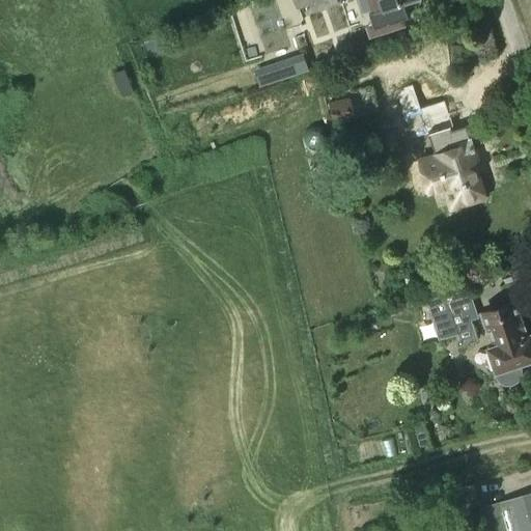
[(294,0),(298,8),(319,0),(356,0),(362,16),(369,12),(373,23),(366,26),(370,36),(404,24),(402,17),(407,16),(402,3),(411,0),(294,0)]
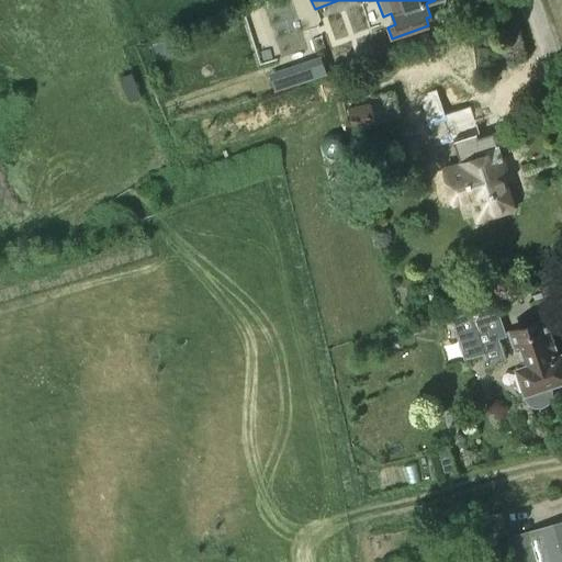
[(327,57),(276,72),(280,87),(332,71),(327,57)]
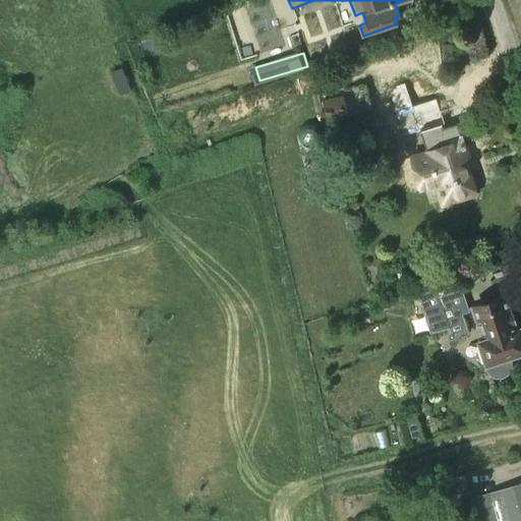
[(347,118),(347,116),(343,97),(324,101),(328,122),(347,118)]
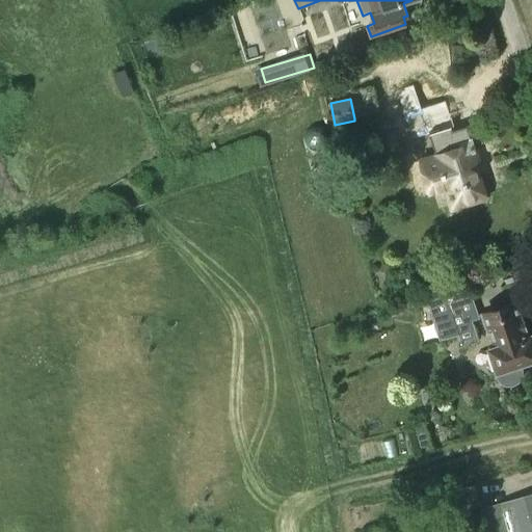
[(469,127),(449,133),(454,149),(433,155),(451,210),(487,198),(476,164),(480,163),(469,127)]
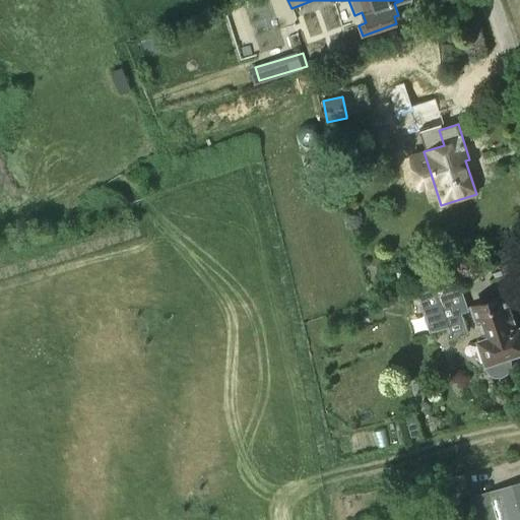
[(516,261),(501,266),(504,276),(519,271),(516,261)]
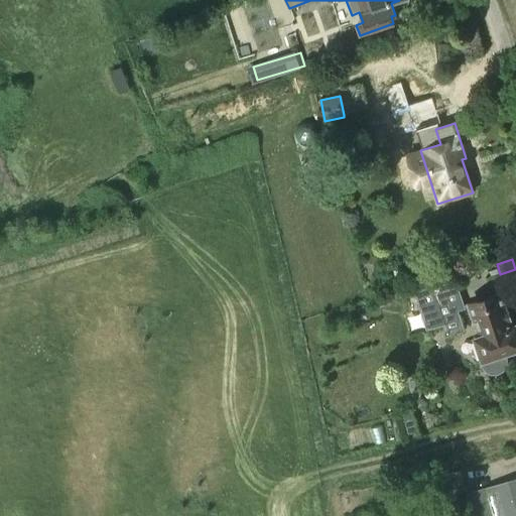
[(434,301),(441,324),(460,317),(458,311),(465,308),(456,280),(415,294),(419,306),(434,301)]
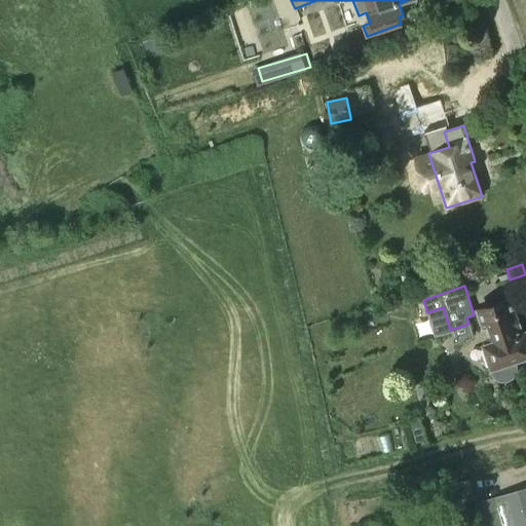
[(516,365),(514,360),(525,354),(525,334),(525,332),(520,334),(518,327),(519,327),(516,316),(514,316),(513,312),(515,310),(512,303),(510,302),(509,300),(478,310),(484,329),(485,328),(487,335),(486,335),(489,343),(483,345),(492,374),(495,378),(500,381),(506,381),(512,378),(515,374),(516,369),(516,365)]
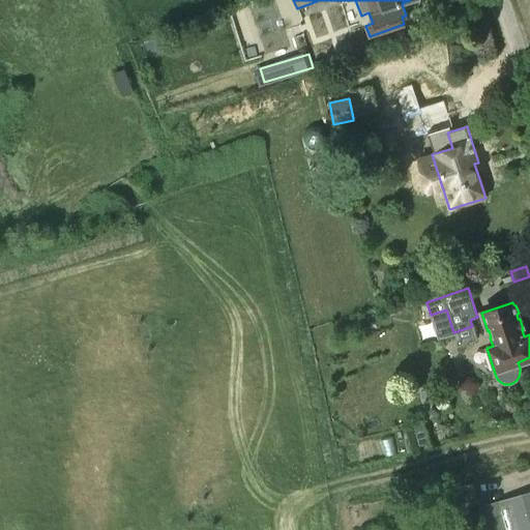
[(422,421),(411,424),(418,447),(429,444),(422,421)]
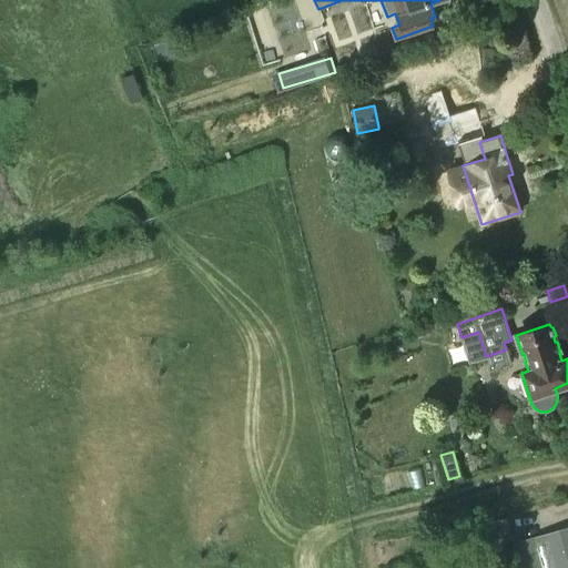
[(486,549),(514,540),(507,518),(447,535),(452,548),(483,539),(486,549)]
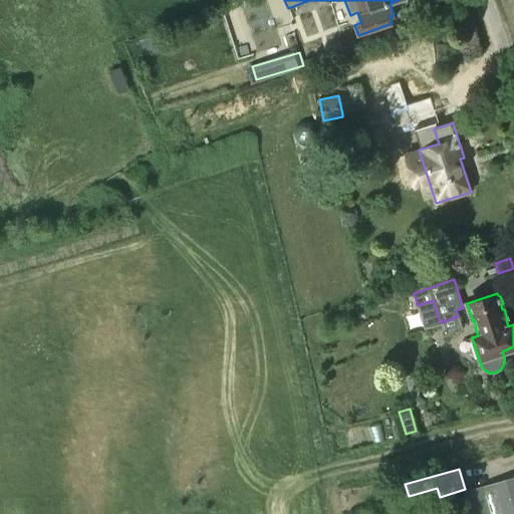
[(513,513),(513,477),(489,485),(463,493),(469,513),(513,513)]
